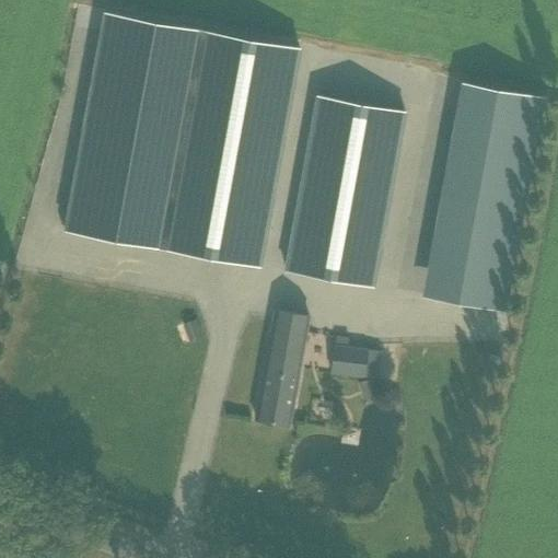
[(298,50),(102,14),(62,231),(257,267),(298,50)]
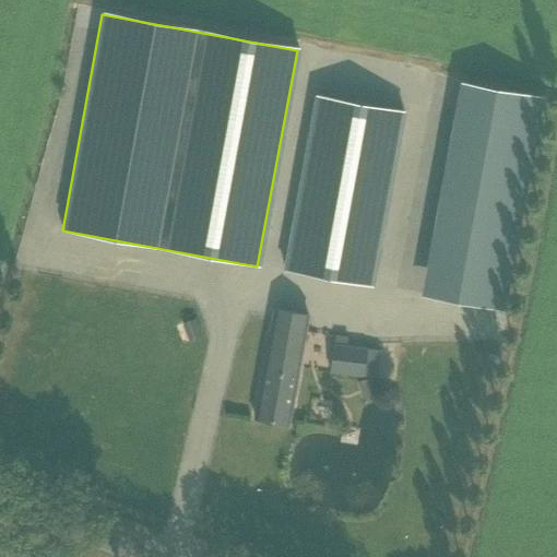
[(475,86),(437,298),(502,310),(542,98),(475,86)]
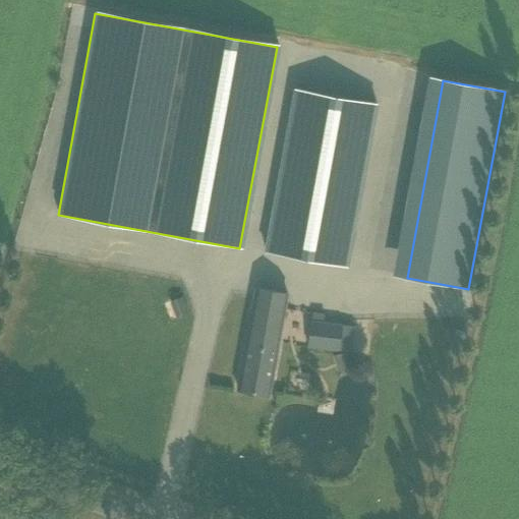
[(293,91),(264,252),(345,267),(375,106),(293,91)]
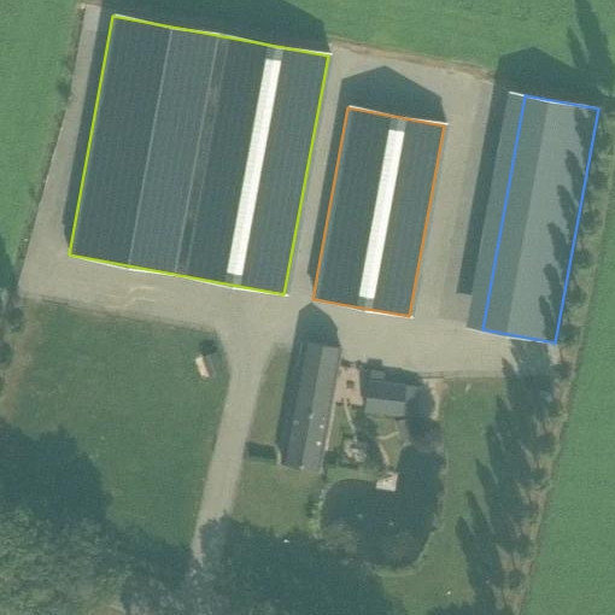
[(338,353),(300,347),(280,462),(317,469),(338,353)]
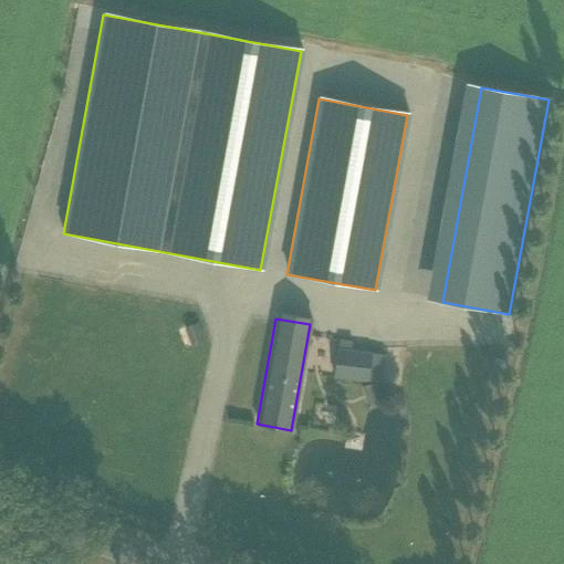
[(195,324),(184,329),(190,346),(200,342),(195,324)]
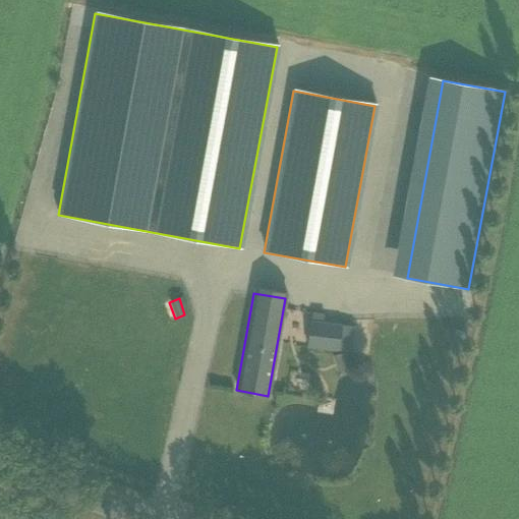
[(335,352),(339,327),(309,323),(306,348),(335,352)]
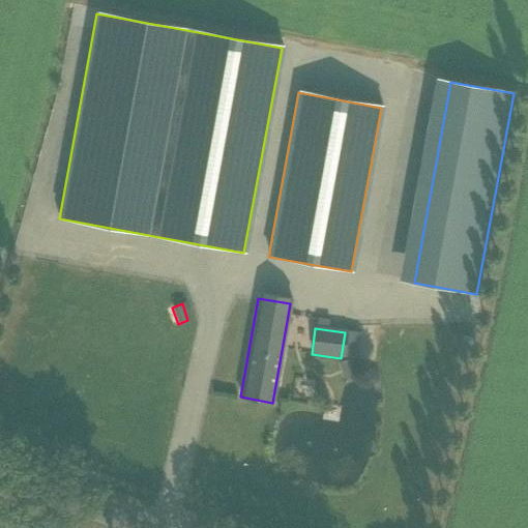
[(352,359),(338,364),(343,380),(357,376),(352,359)]
